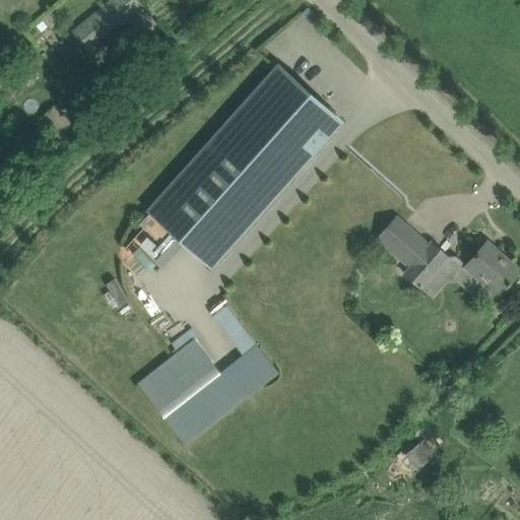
[(138,0),(111,0),(78,27),(92,45),(142,4),(138,0)]
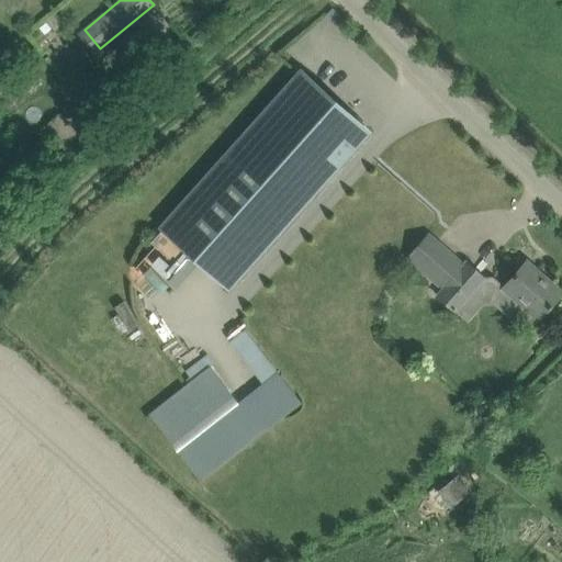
[(163,228),(152,242),(175,262),(187,249),(228,287),(290,218),(368,131),(362,126),(361,128),(356,123),(347,115),(349,113),(303,72),(163,228)]
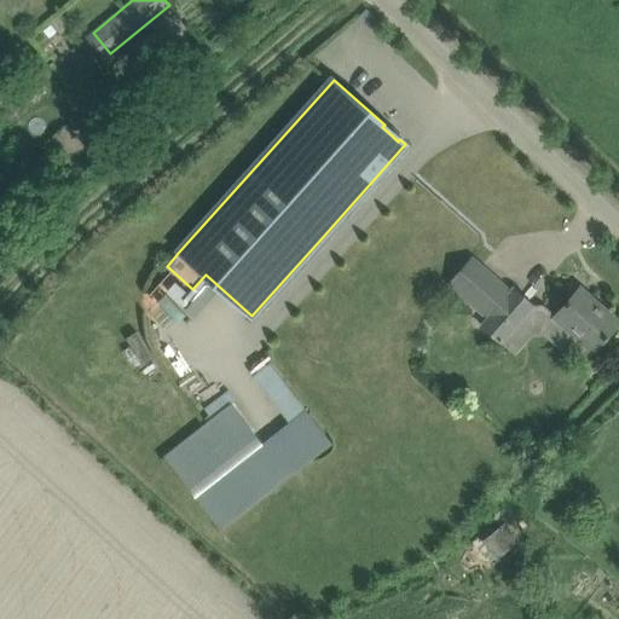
[(456,276),(449,284),(490,319),(484,327),(501,341),(533,305),(515,289),(512,293),(473,258),(456,276)]
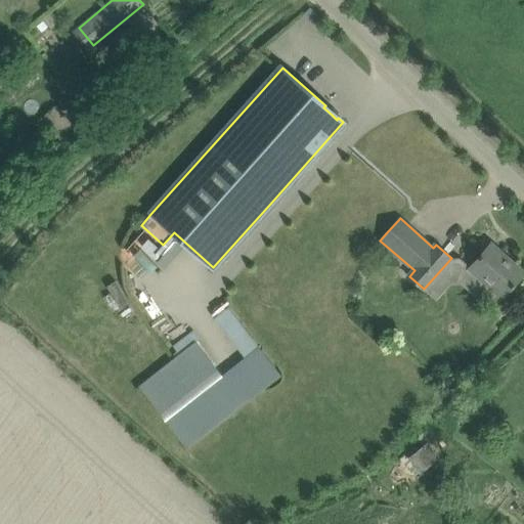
[(478,259),(469,268),(503,298),(512,289),(523,273),(523,272),(491,244),(478,259)]
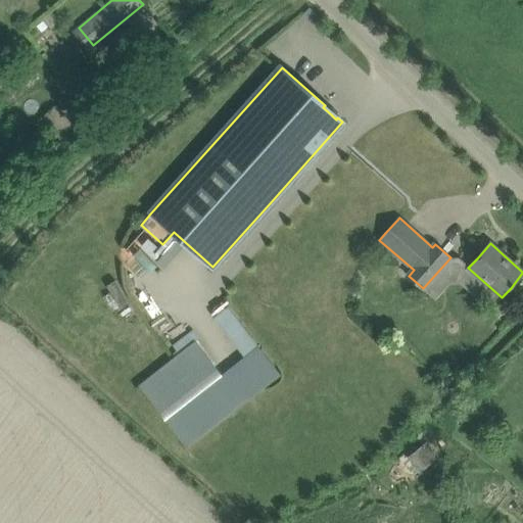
[(140,385),(139,386),(161,414),(220,369),(198,341),(200,339),(193,330),(173,345),(180,354),(140,385)]
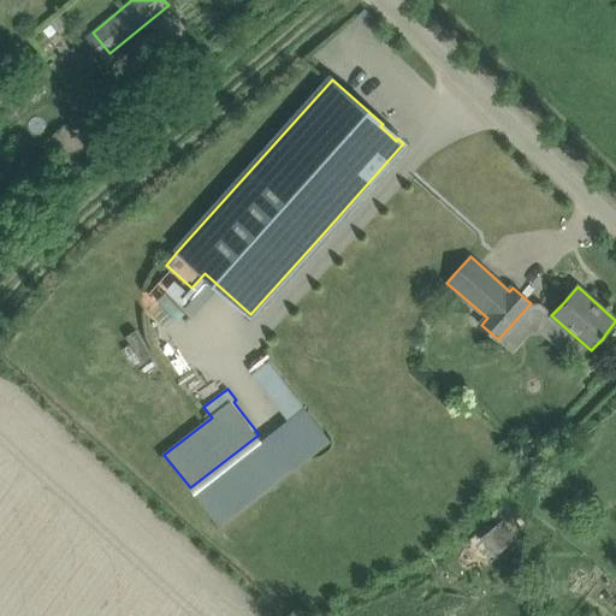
[(503,522),(481,535),(492,552),(514,539),(503,522)]
